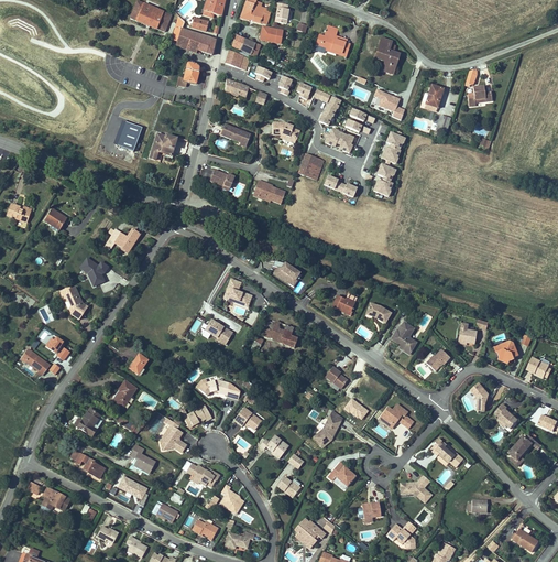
[(220,0),(203,0),(198,13),(199,13),(210,17),(216,19),(219,9),(220,0)]
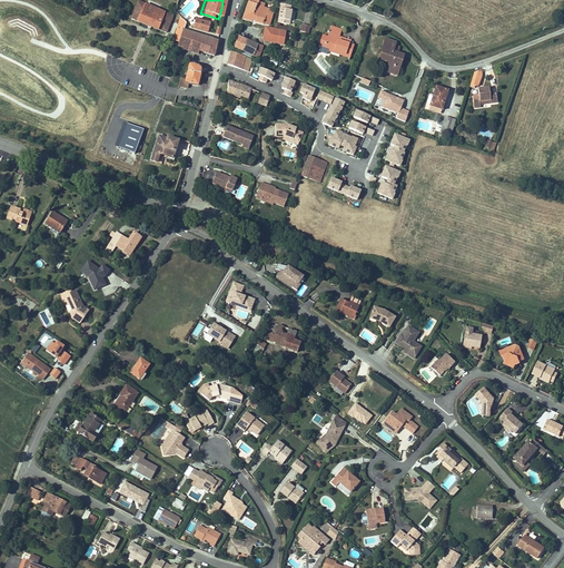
[(255,0),(245,0),(241,8),(250,11),(251,8),(254,6),(255,0)]
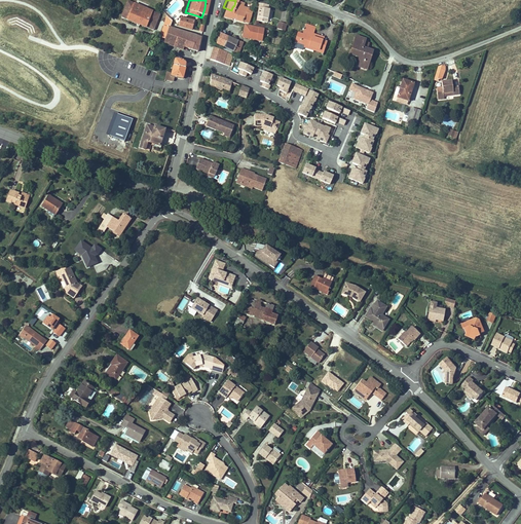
[(138,7),(125,3),(119,19),(152,31),(157,15),(148,11),(149,9),(139,5),(138,7)]
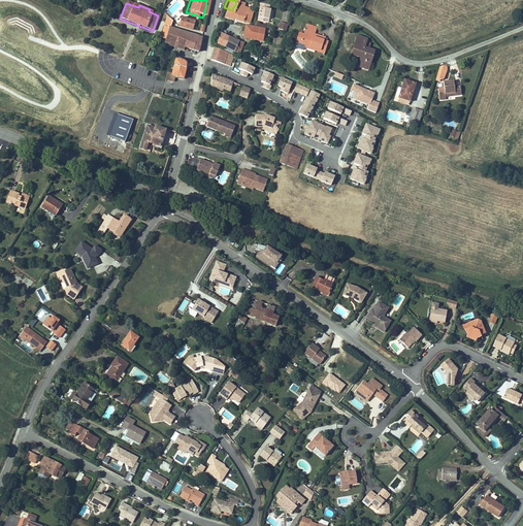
[(270,7),(259,5),(258,10),(259,10),(256,24),(267,26),(270,7)]
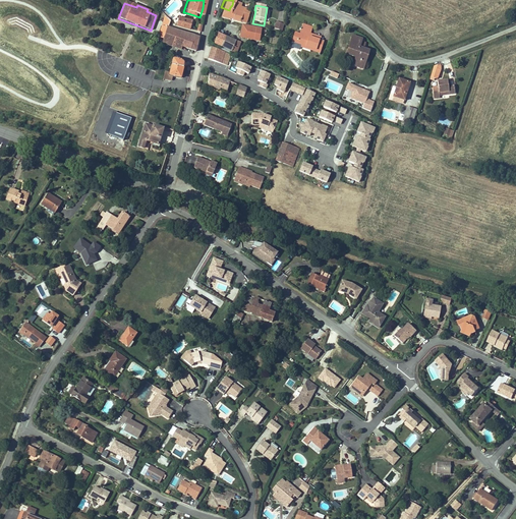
[(229,10),(221,7),(218,14),(216,19),(227,24),(230,17),(233,18),(237,10),(230,7),(229,10)]
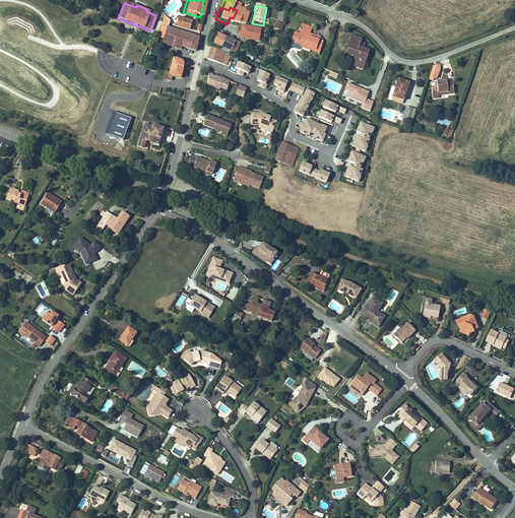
[(230,17),(227,24),(235,24),(239,24),(241,25),(245,14),(242,13),(244,8),(238,7),(237,10),(233,18),(230,17)]
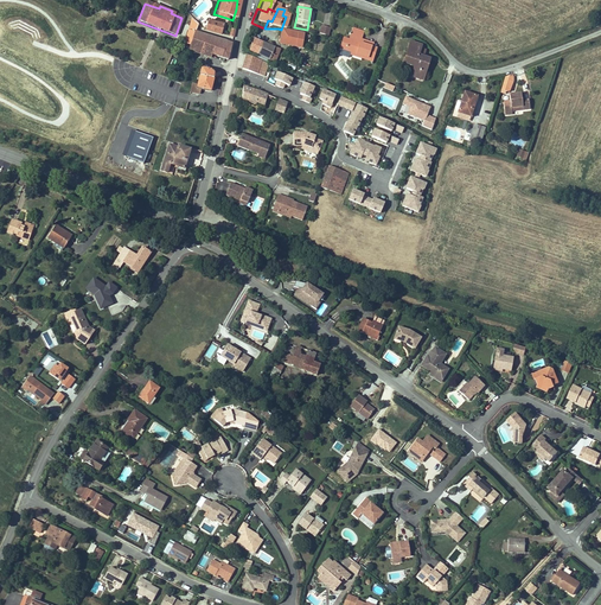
[(193,24),(187,19),(178,46),(190,51),(203,57),(206,58),(208,56),(210,49),(197,43),(189,39),(191,32),(193,24)]
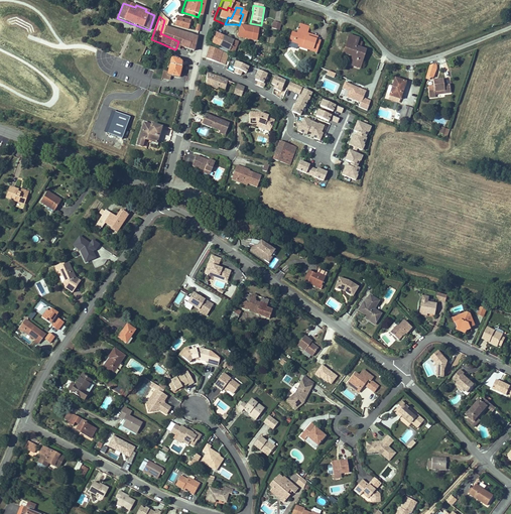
[(172,17),(169,24),(184,29),(187,22),(172,17)]
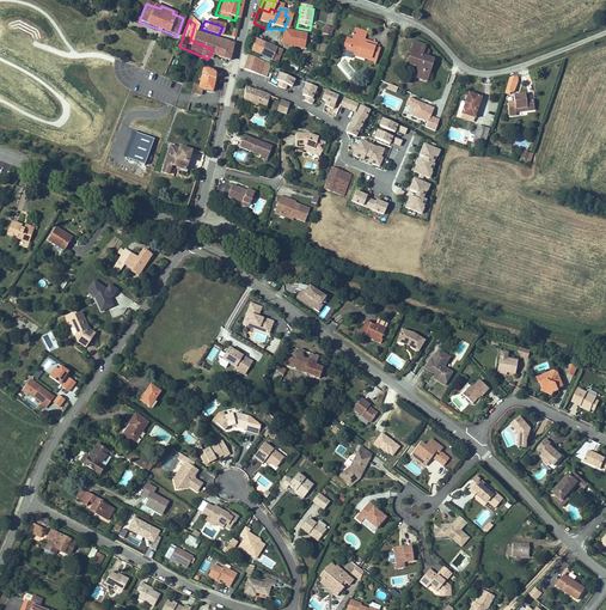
[(317,28),(316,35),(325,37),(328,29),(317,28)]
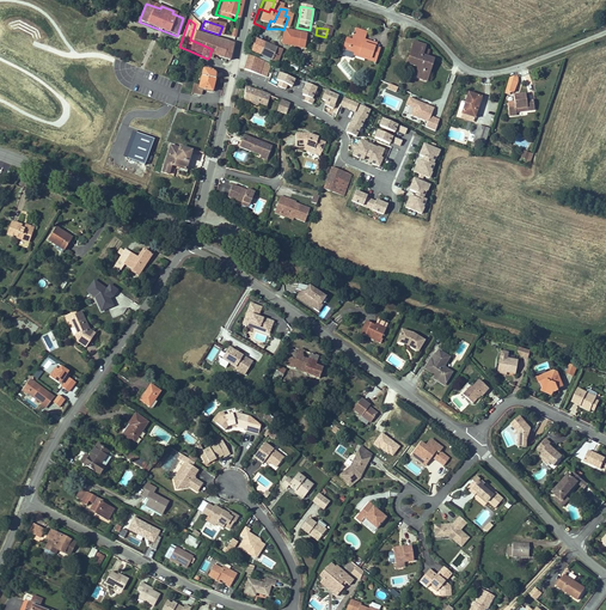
[(199,43),(202,36),(193,32),(190,40),(199,43)]
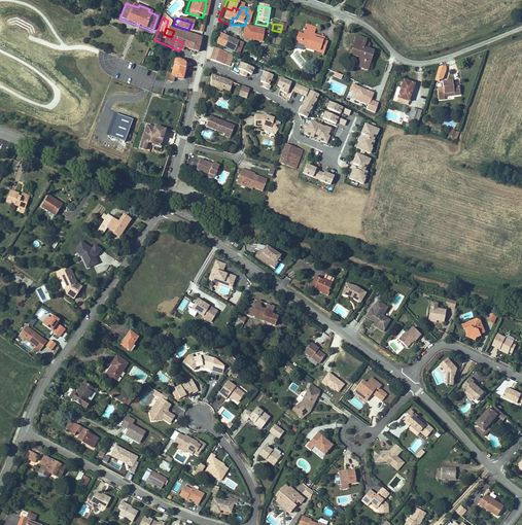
[(263,32),(245,28),(242,40),(259,45),(262,37),(263,32)]
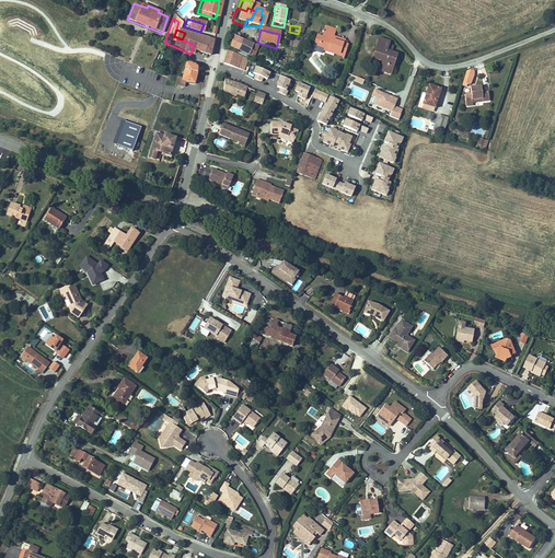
[(323,54),(324,51),(339,57),(338,59),(344,60),(347,49),(343,47),(332,43),(333,39),(335,33),(324,30),(321,39),(315,37),(310,54),(322,58),(323,54)]
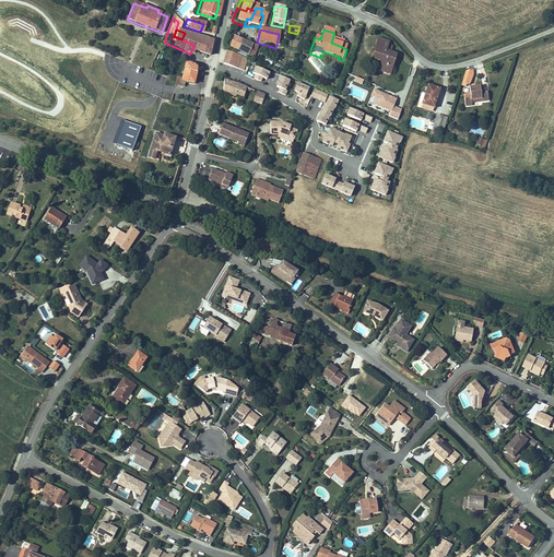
[(196,37),(185,33),(181,39),(193,45),(196,37)]
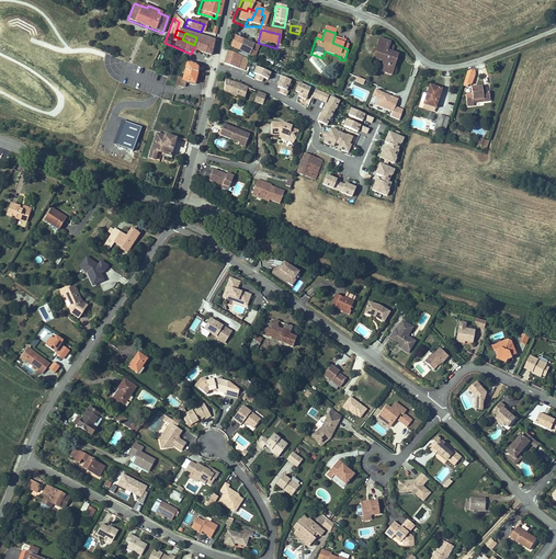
[(210,43),(196,37),(194,45),(192,52),(194,53),(206,57),(210,43)]
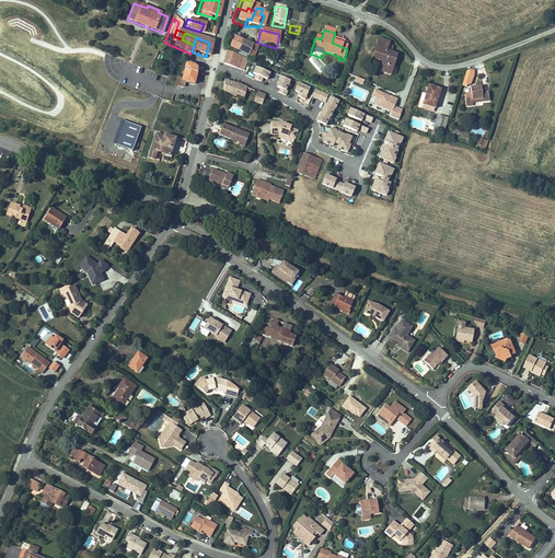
[(236,54),(242,44),(232,39),(227,50),(236,55),(236,54)]
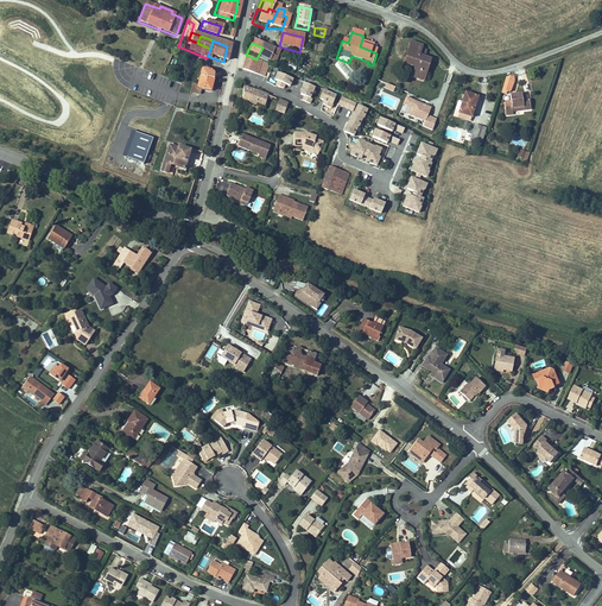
[(412,80),(424,83),(431,63),(424,61),(420,60),(422,52),(424,49),(411,45),(406,61),(417,65),(416,70),(412,80)]
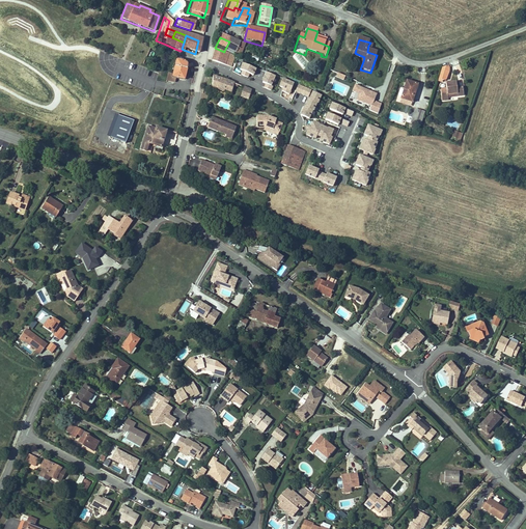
[(239,46),(229,42),(224,51),(234,55),(239,46)]
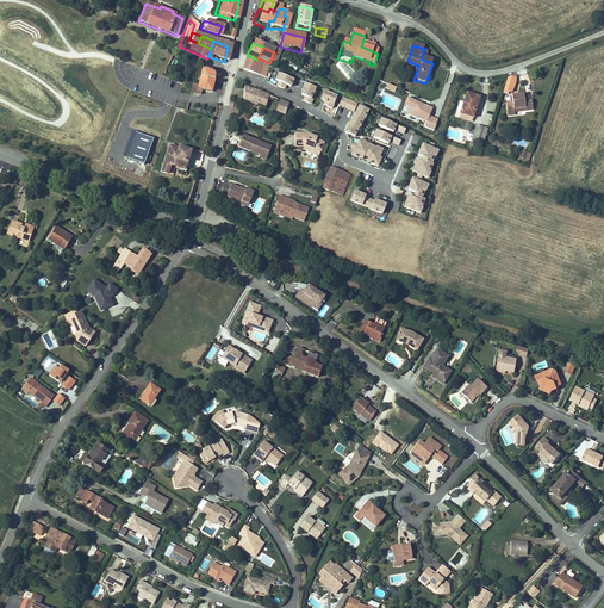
[(280,55),(274,53),(269,63),(274,66),(280,55)]
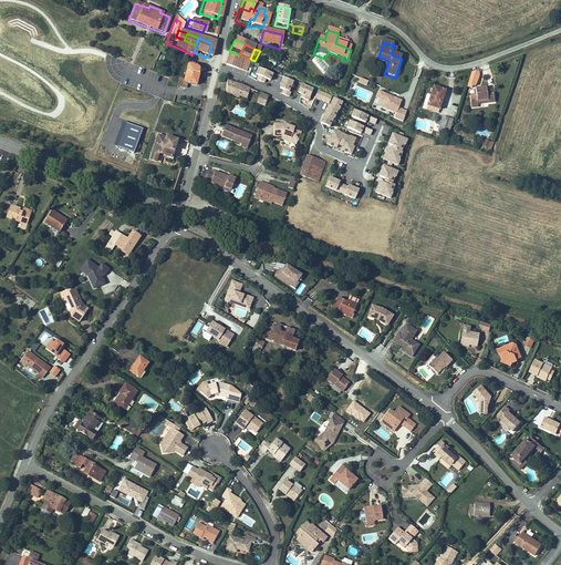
[(226,53),(220,68),(240,74),(245,61),(226,53)]
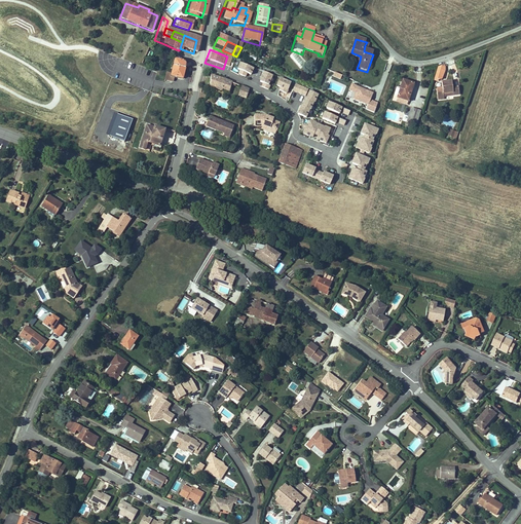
[(361,57),(351,52),(349,58),(360,61),(361,57)]
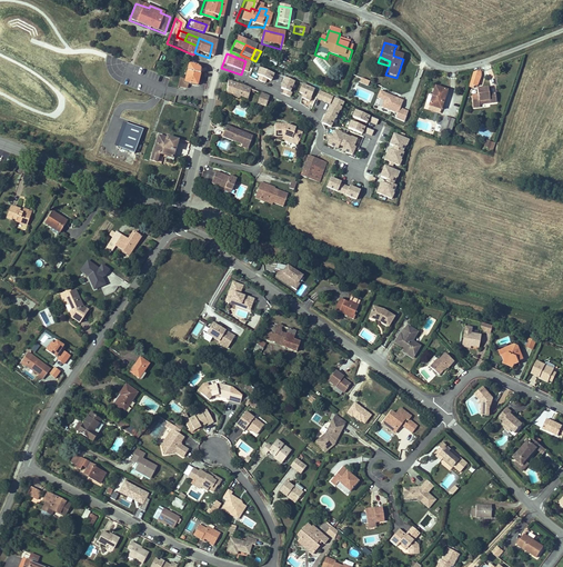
[(174,79),(173,83),(172,88),(181,89),(182,88),(183,85),(192,86),(195,71),(195,70),(194,69),(194,68),(193,68),(192,67),(183,66),(180,80),(174,79)]
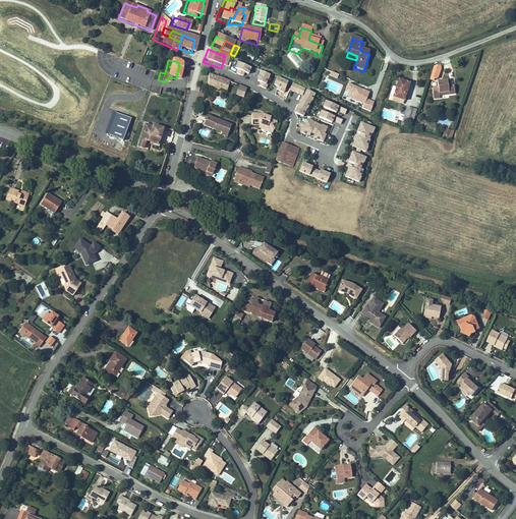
[(439,78),(442,70),(443,66),(442,64),(436,66),(432,77),(436,79),(437,77),(439,78)]
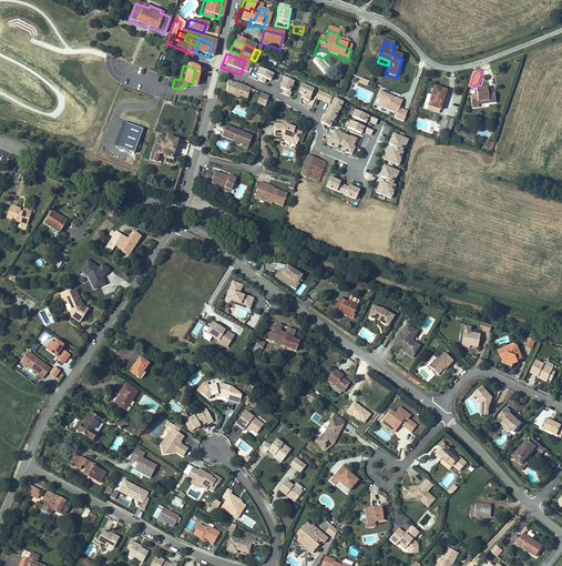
[(266,82),(271,83),(273,77),(258,71),(256,78),(258,79),(257,83),(264,87),(266,82)]
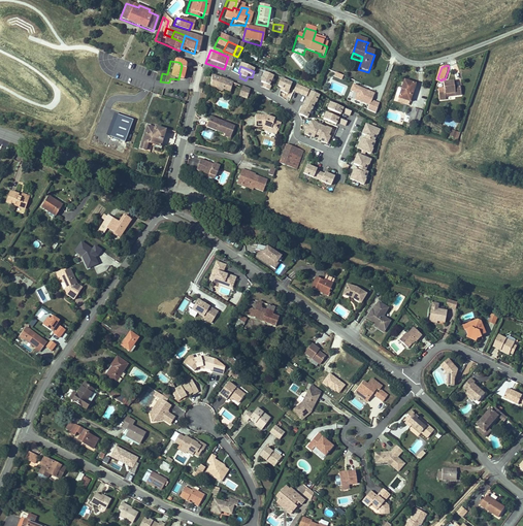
[(261,85),(264,86),(262,90),(269,93),(270,89),(269,88),(273,78),(265,74),(261,85)]
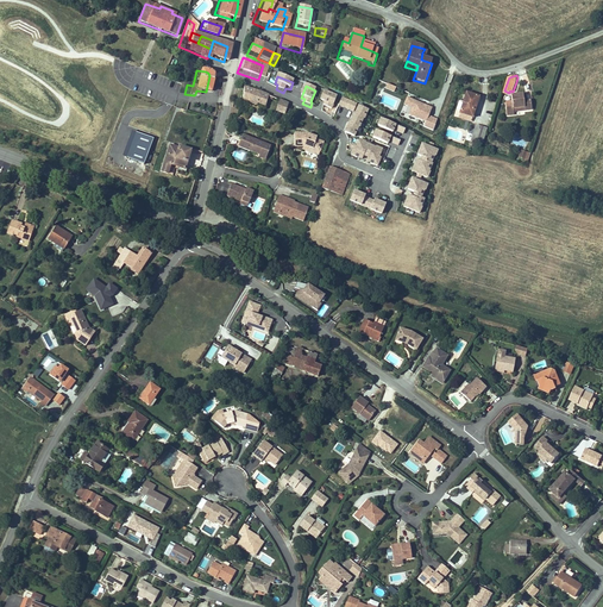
[(262,98),(238,91),(237,105),(250,108),(251,106),(259,108),(262,98)]
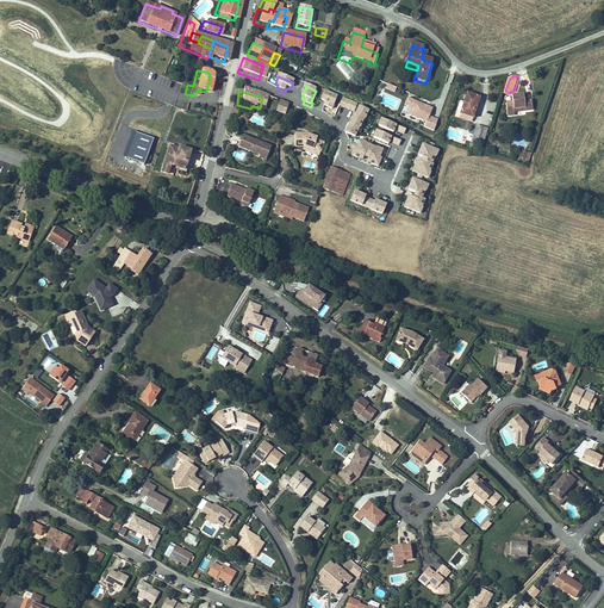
[(337,98),(324,93),(321,101),(324,104),(323,107),(331,111),(337,98)]
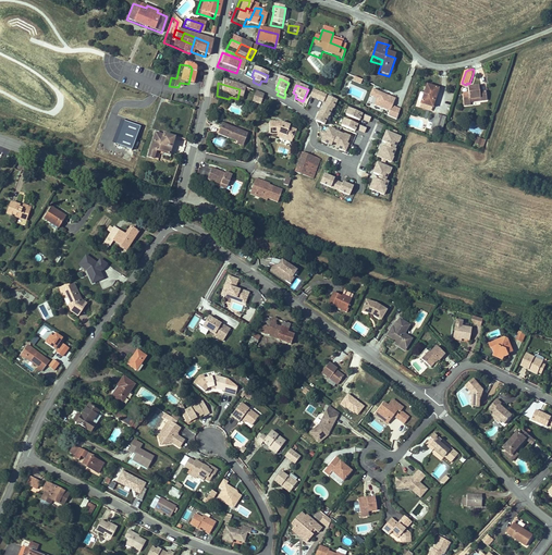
[(470,101),(469,99),(479,98),(480,100),(487,100),(486,91),(481,91),(479,93),(478,86),(468,87),(468,93),(462,94),(464,106),(470,105),(470,101)]
